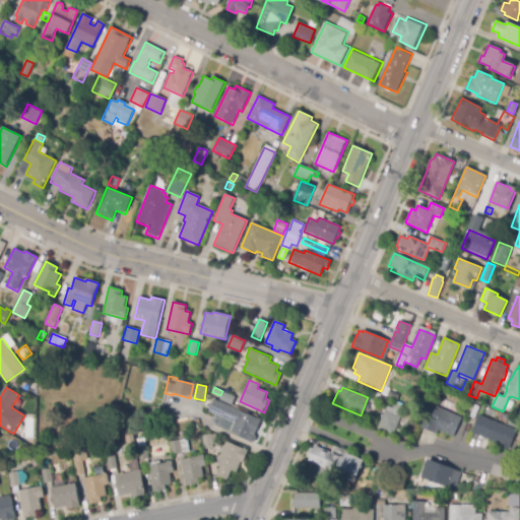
[(393,436),(377,429),(385,411),(387,412),(392,401),(381,397),(385,387),(390,389),(389,391),(399,395),(397,400),(401,402),(399,405),(410,409),(407,415),(403,413),(393,436)]
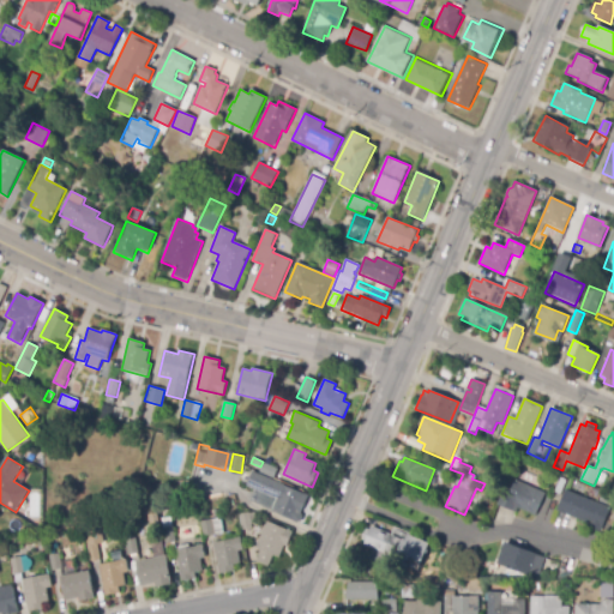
[(274,480),(259,473),(263,463),(278,469),(274,480)]
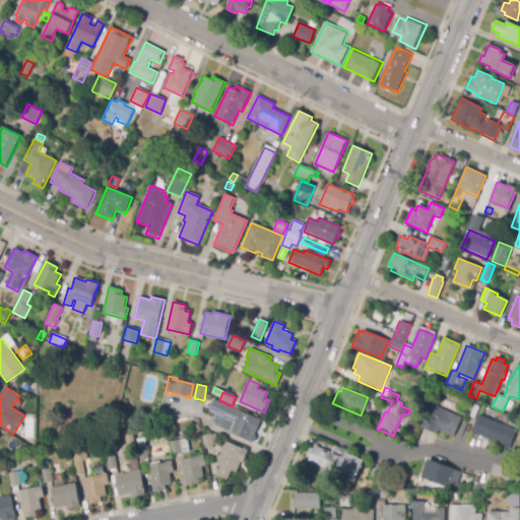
[(252,443),(230,434),(235,423),(208,411),(214,399),(262,420),(255,435),(257,438),(255,442),(252,443)]
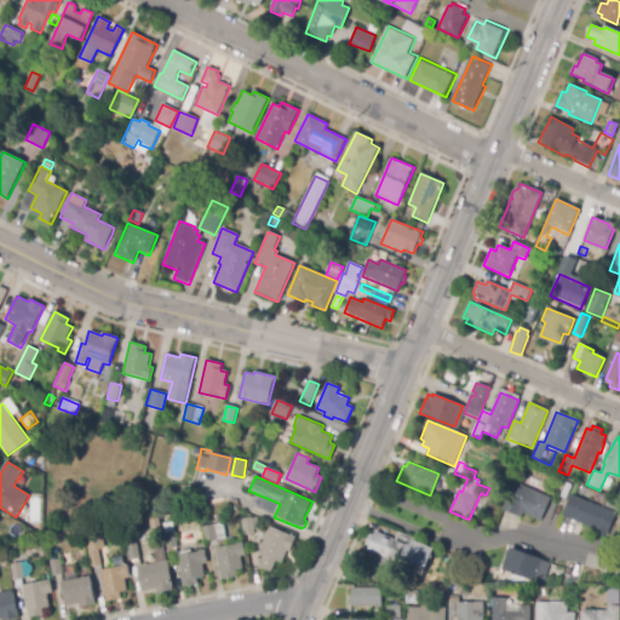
[(540,521),(524,514),(522,518),(501,510),(509,491),(516,494),(521,484),(551,498),(540,521)]
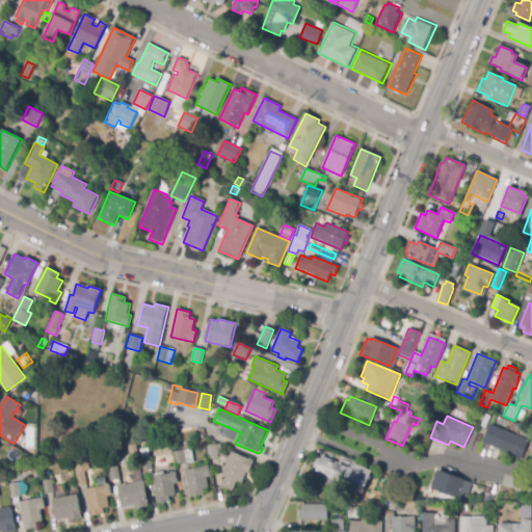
[(515,432),(519,424),(529,428),(525,436),(515,432)]
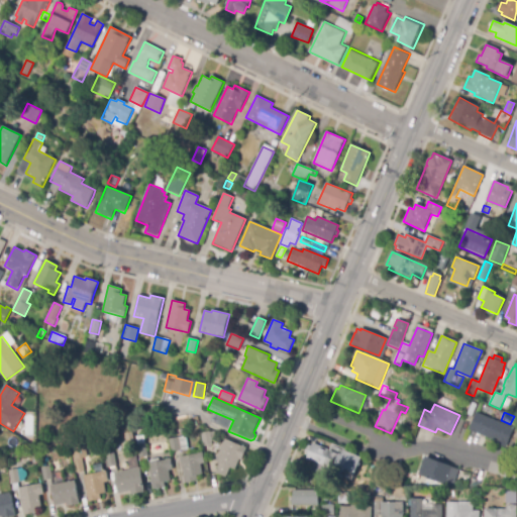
[(505,448),(494,443),(495,441),(469,430),(477,413),(513,428),(505,448)]
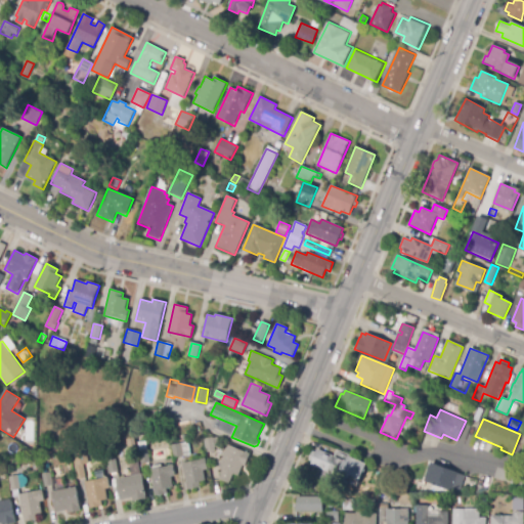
[(207,452),(204,439),(213,437),(213,438),(218,437),(220,446),(214,447),(215,451),(207,452)]
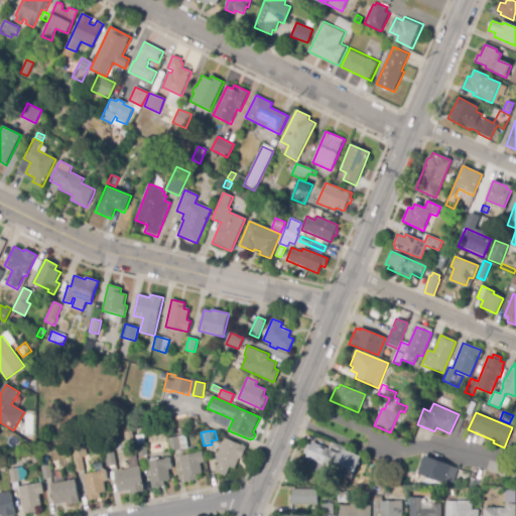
[(171,452),(168,438),(177,437),(179,449),(171,452)]
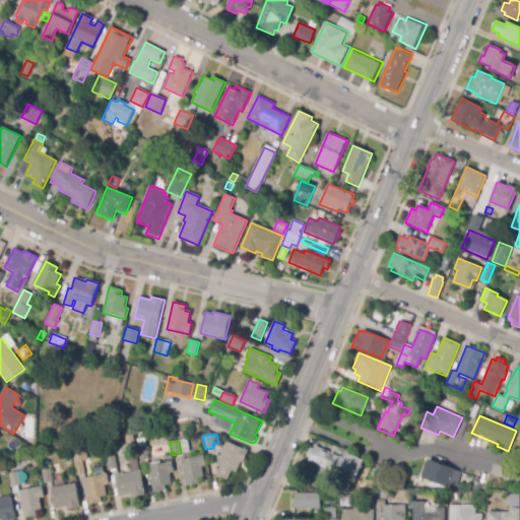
[(228,480),(217,475),(221,466),(217,464),(226,442),(249,450),(243,463),(241,462),(237,472),(232,470),(228,480)]
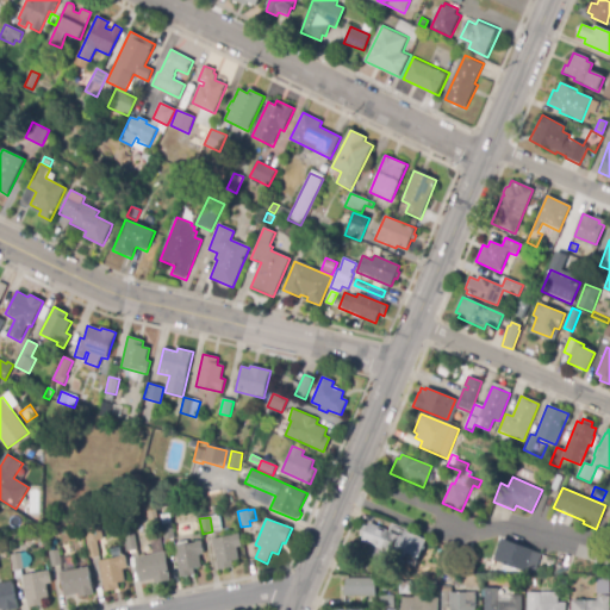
[(165,541),(161,526),(172,523),(175,539),(165,541)]
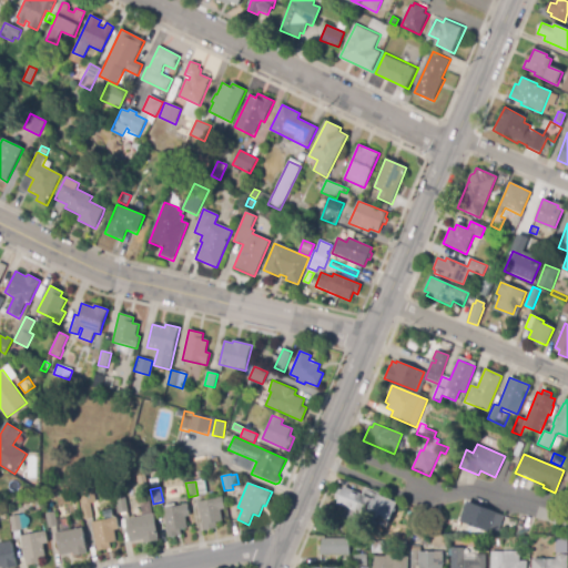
[(355,513),(336,505),(337,501),(334,500),(338,490),(342,492),(343,488),(362,496),(364,488),(382,496),(379,499),(397,506),(387,530),(366,521),(367,519),(355,515),(355,513)]
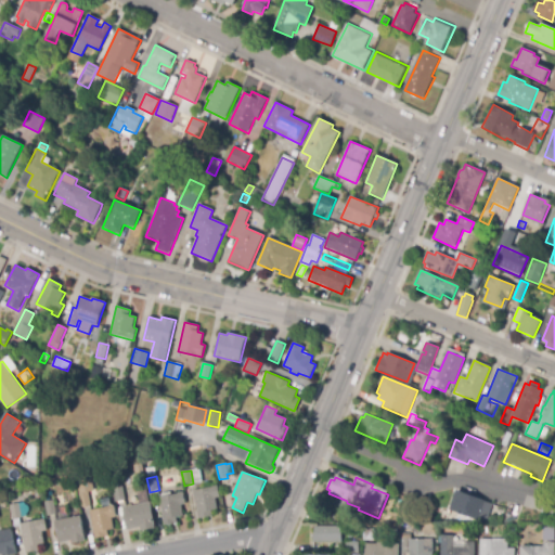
[(198,519),(193,491),(218,486),(220,498),(216,499),(218,510),(211,511),(213,517),(198,519)]
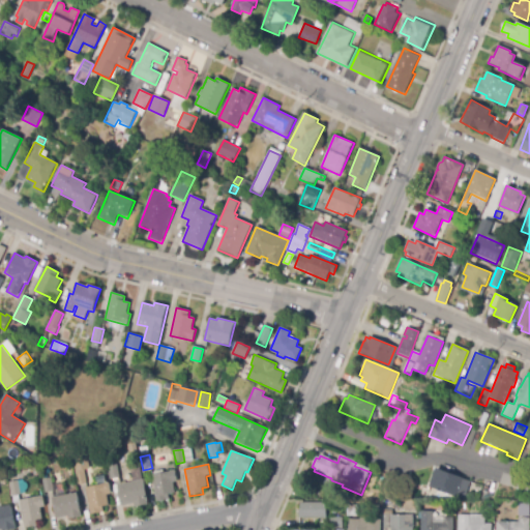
[(110,479),(108,466),(117,465),(119,478),(110,479)]
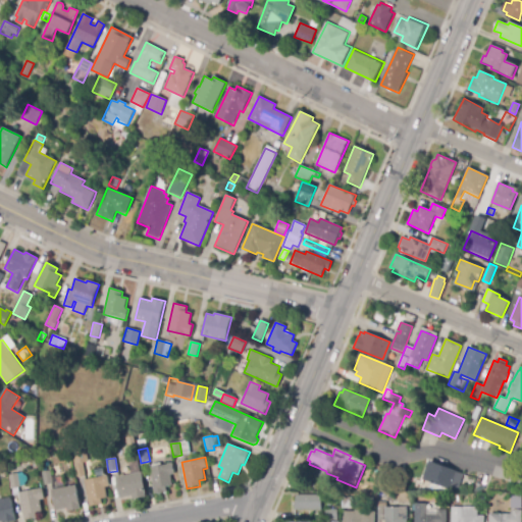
[(458,492),(423,480),(429,461),(464,474),(458,492)]
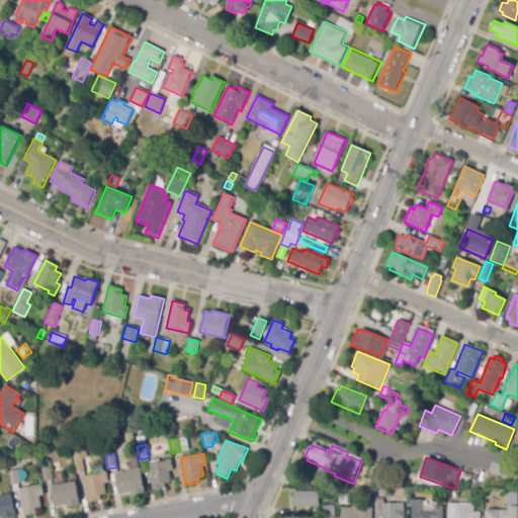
[(76,473),(73,460),(82,459),(84,472),(76,473)]
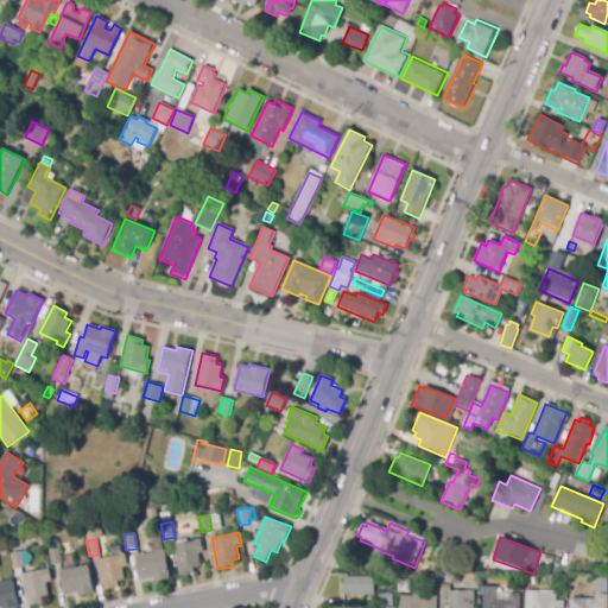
[(179,576),(173,545),(197,540),(201,540),(203,552),(198,553),(201,567),(194,568),(195,574),(179,576)]
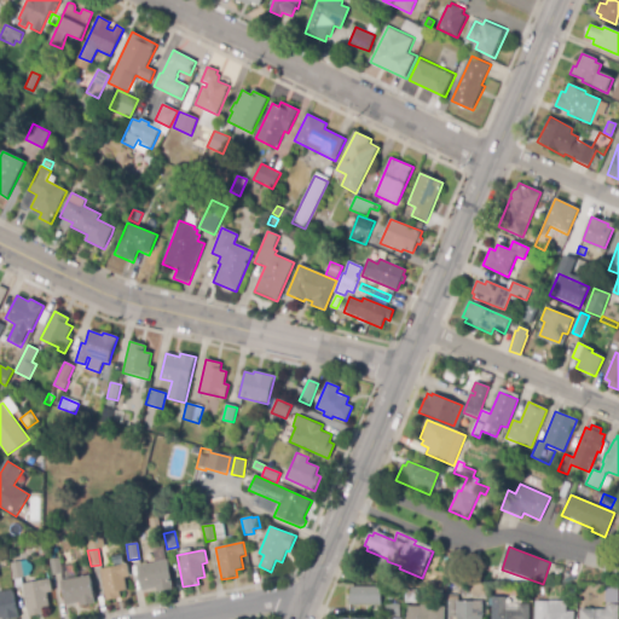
[(51,576),(48,560),(59,559),(63,574),(51,576)]
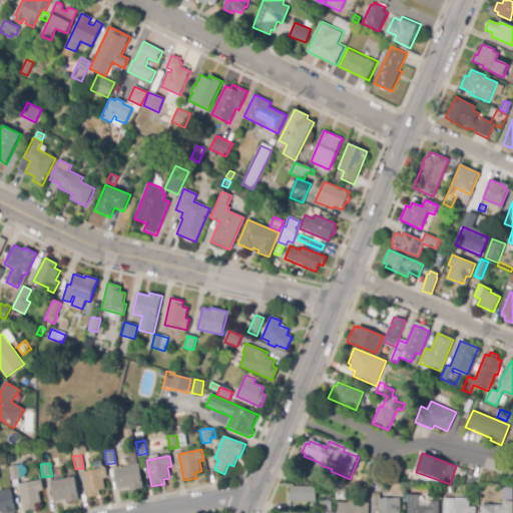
[(11,480),(8,467),(22,464),(25,477),(11,480)]
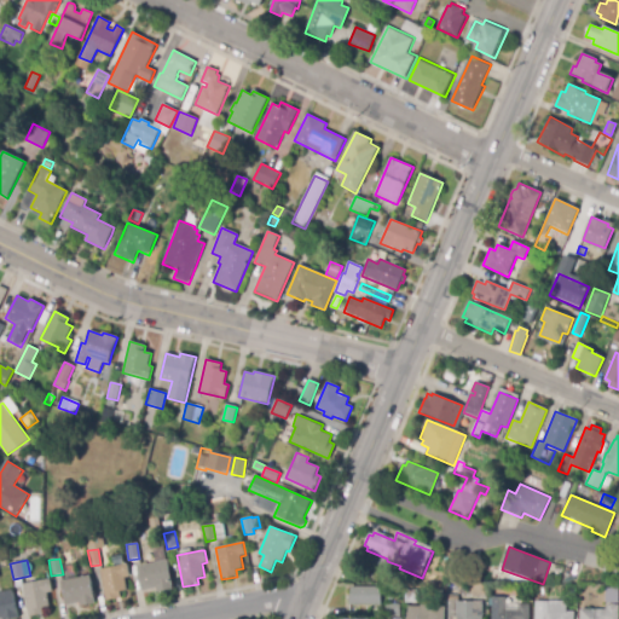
[(156,591),(156,589),(143,591),(138,566),(167,561),(172,589),(156,591)]
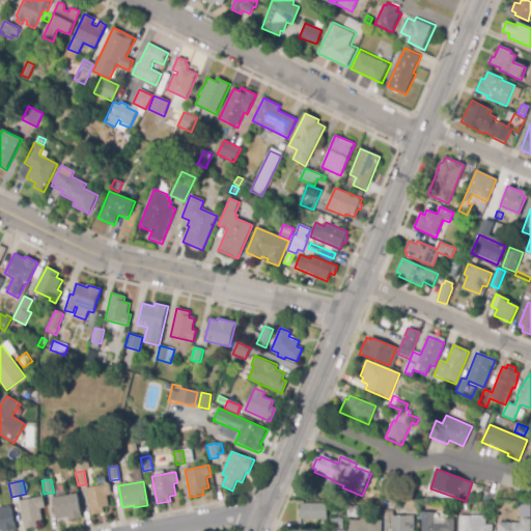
[(98,514),(90,515),(86,488),(98,486),(109,484),(111,495),(107,496),(109,507),(103,508),(104,513),(98,514)]
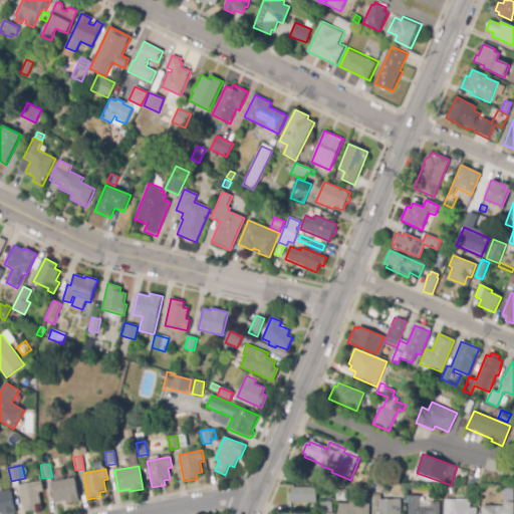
[(66,504),(66,501),(54,503),(50,482),(75,478),(79,502),(66,504)]
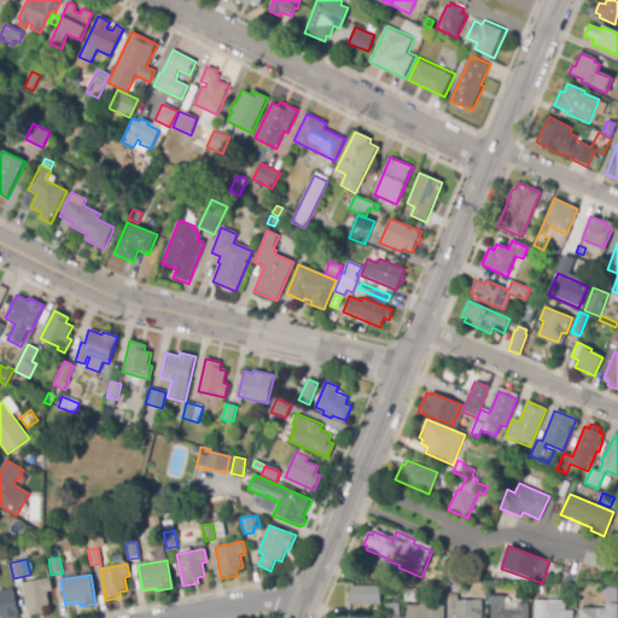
[(28,617),(22,583),(50,578),(52,592),(47,593),(50,606),(42,607),(44,613),(28,617)]
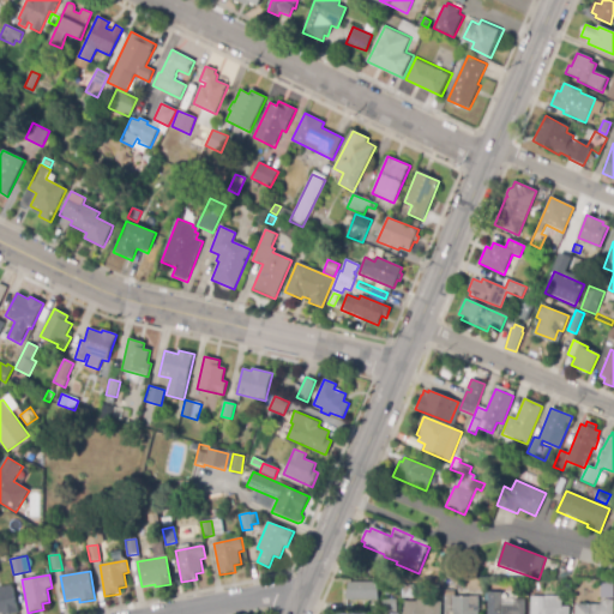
[(459,589),(458,577),(481,578),(481,589),(459,589)]
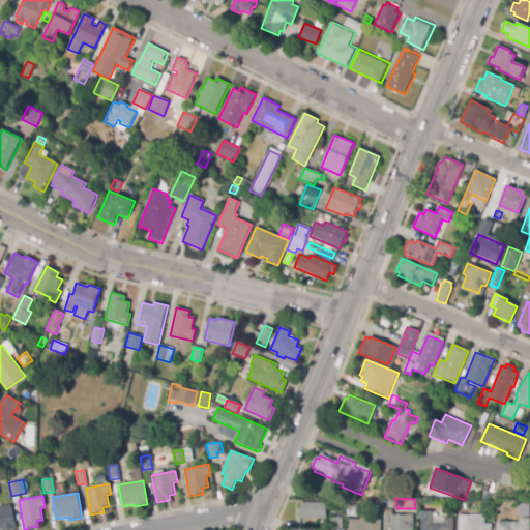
[(299,518),(298,509),(300,509),(300,502),(326,502),(326,518),(299,518)]
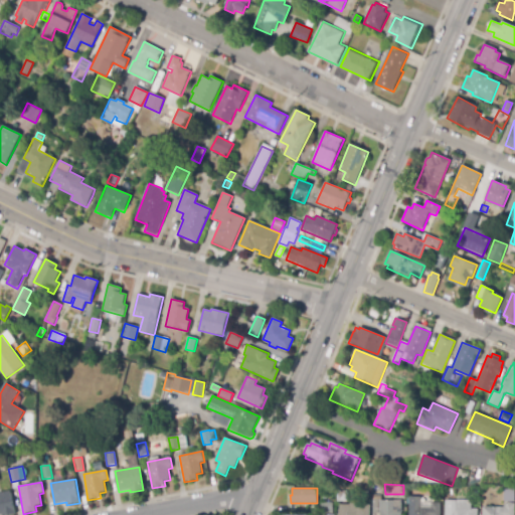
[(483,514),(483,507),(503,507),(503,490),(514,490),(514,514),(483,514)]
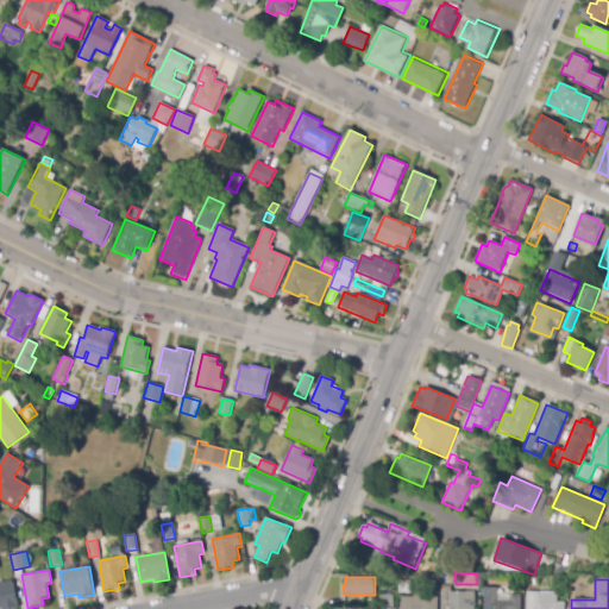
[(410,594),(397,594),(399,581),(410,581),(410,594)]
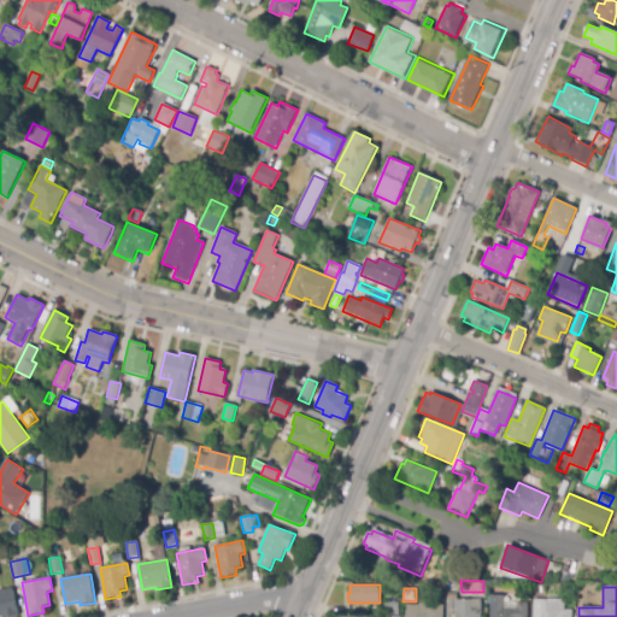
[(0,616),(0,591),(13,589),(17,616),(0,616)]
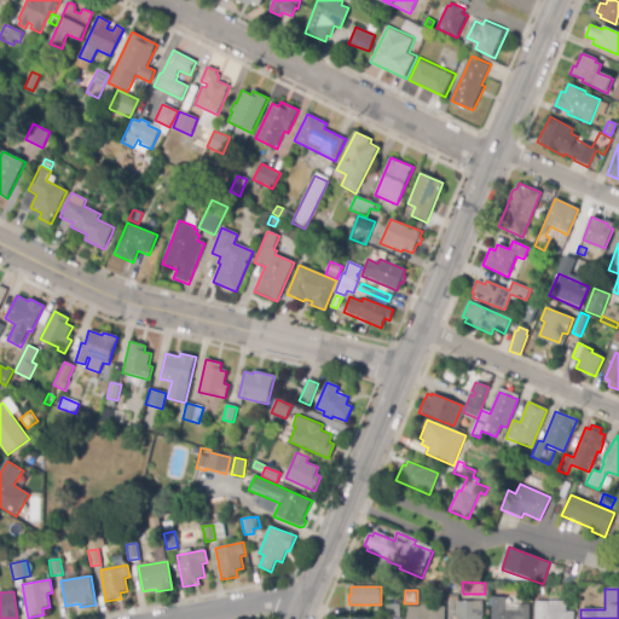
[(491,618),(491,597),(505,597),(505,611),(518,611),(518,605),(528,605),(528,618),(491,618)]
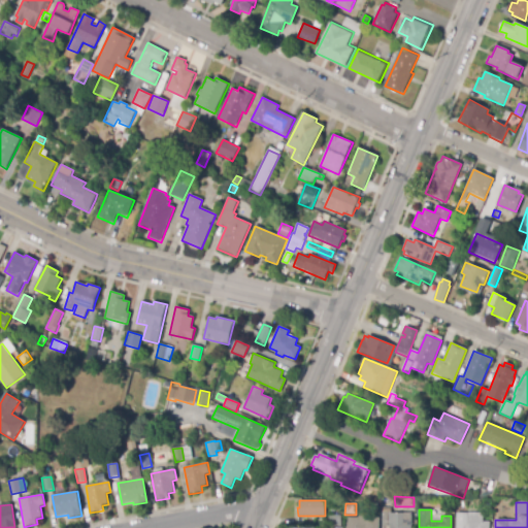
[(389,527),(389,526),(382,526),(382,512),(391,512),(391,514),(411,514),(411,527),(389,527)]
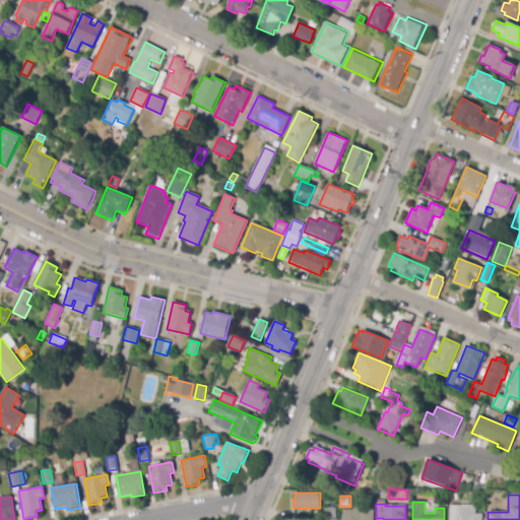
[(450,519),(450,506),(475,506),(475,514),(481,514),(481,519),(450,519)]
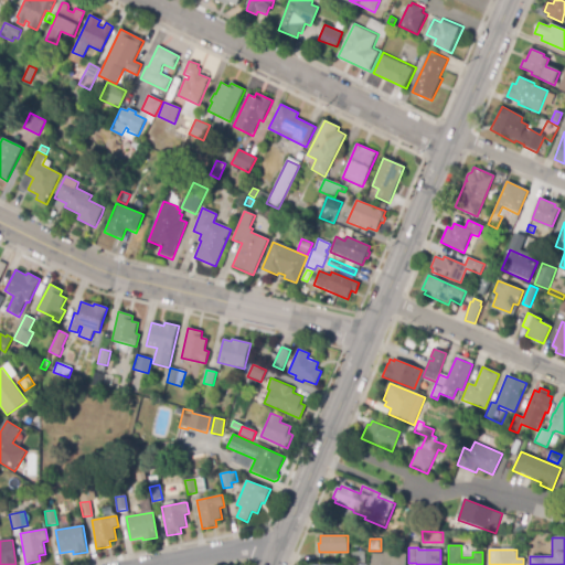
[(364,564),(351,564),(351,552),(364,552),(364,564)]
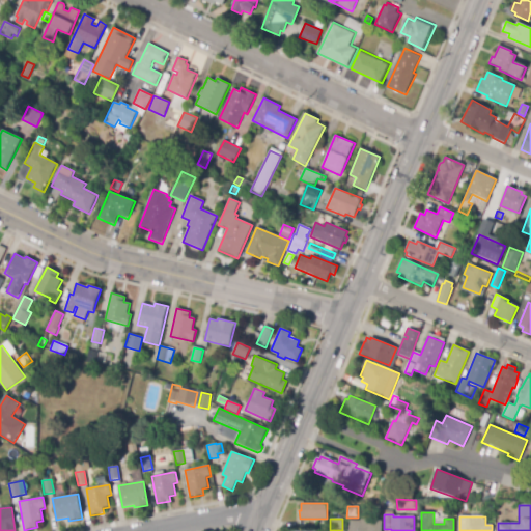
[(381,530),(350,530),(350,521),(361,521),(361,529),(367,529),(367,522),(381,522),(381,530)]
